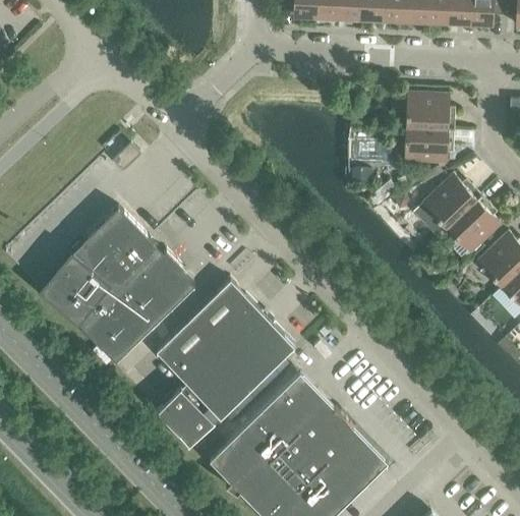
[(293,18),(316,19),(316,0),(282,0),(282,8),(294,9),(293,18)]
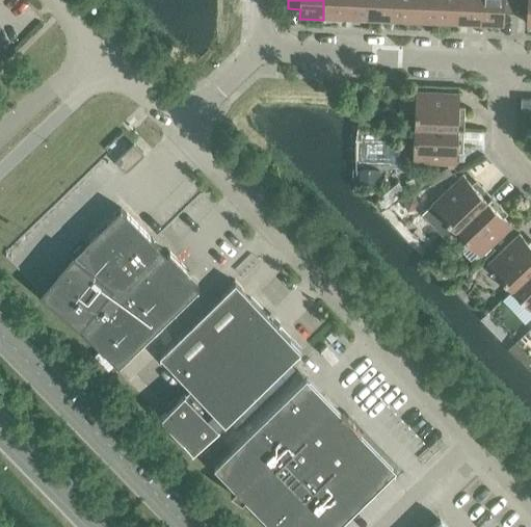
[(323,0),(323,20),(345,21),(346,0),(323,0)]
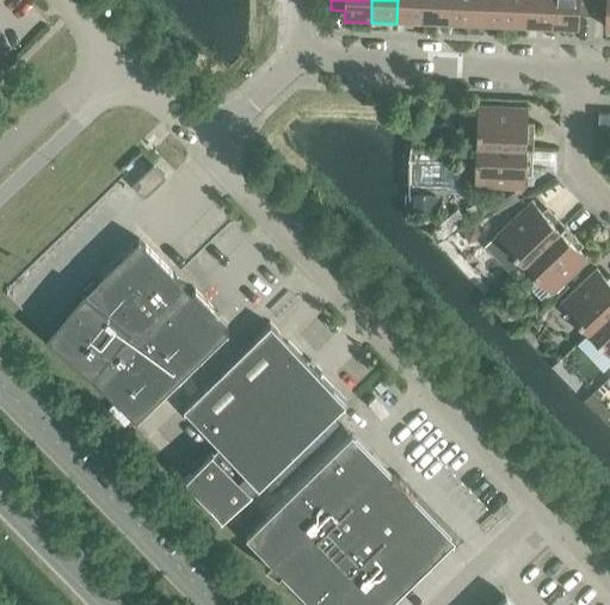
[(398,0),(396,24),(423,25),(423,0),(398,0)]
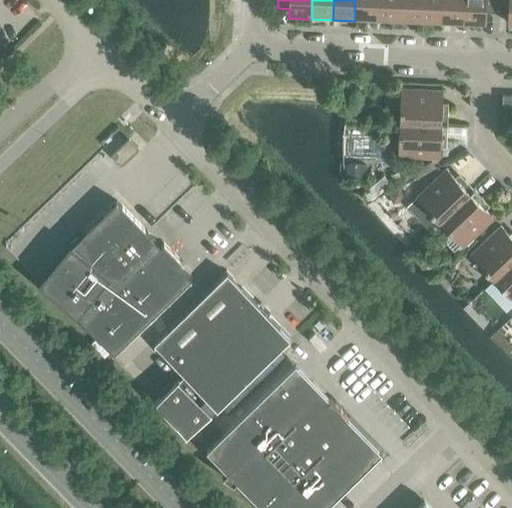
[(355,0),(355,21),(377,22),(377,0),(355,0)]
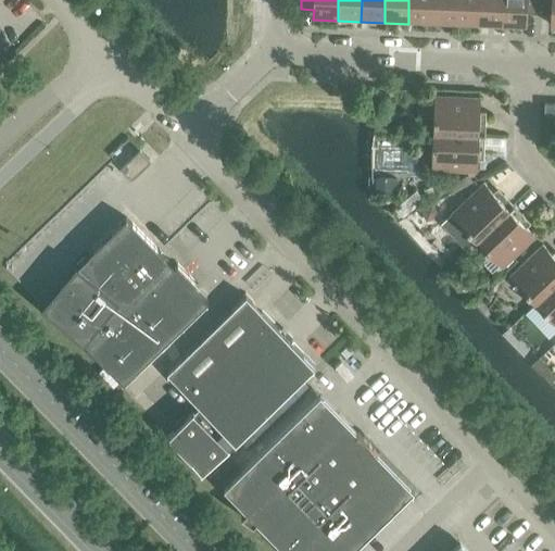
[(408,0),(408,24),(431,25),(432,0),(408,0)]
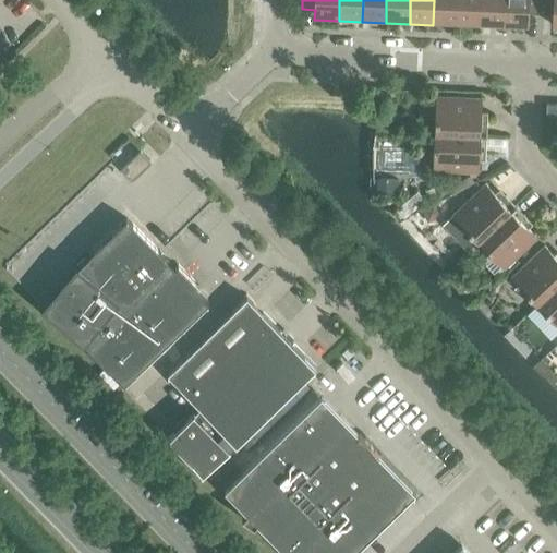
[(434,0),(433,25),(457,26),(457,0),(434,0)]
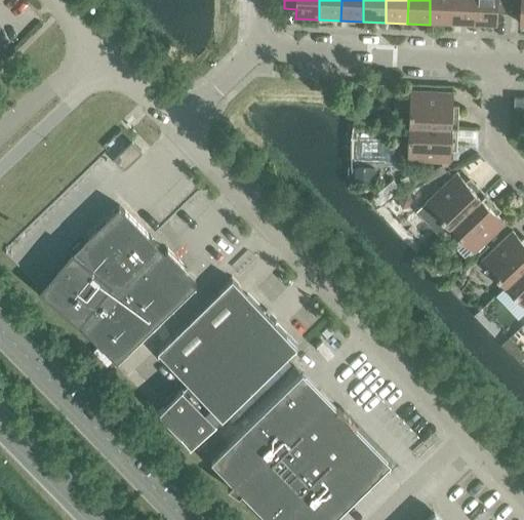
[(430,0),(430,25),(451,26),(452,0),(430,0)]
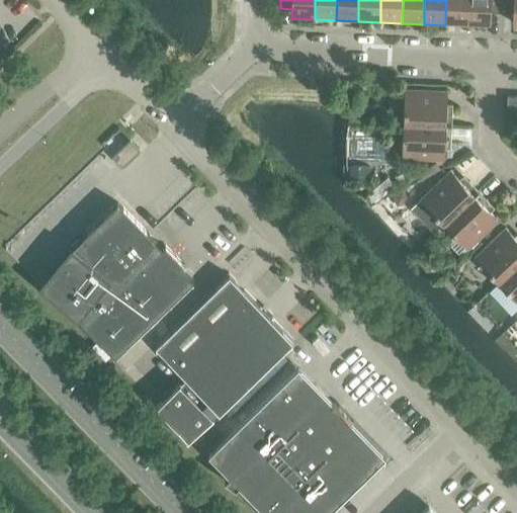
[(446,0),(445,25),(467,26),(467,0),(446,0)]
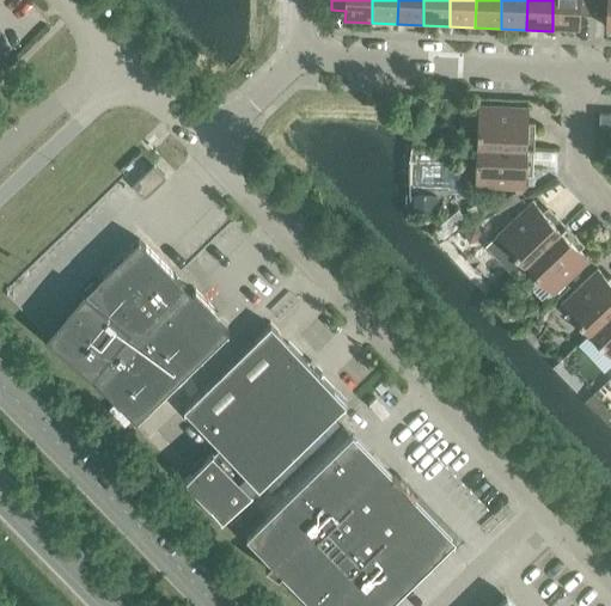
[(593,22),(593,0),(553,0),(553,31),(579,32),(580,20),(593,22)]
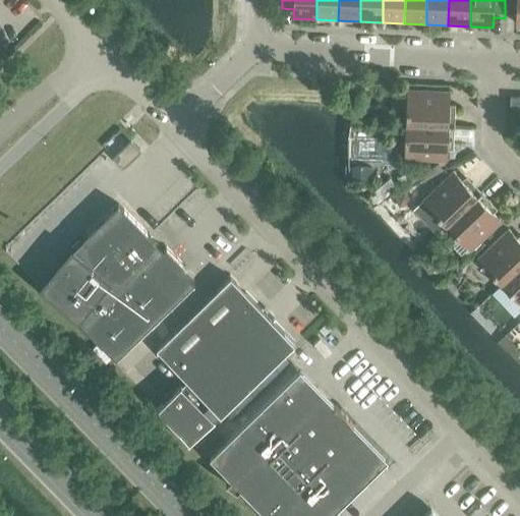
[(516,29),(519,27),(519,0),(505,0),(505,18),(516,18),(516,29)]
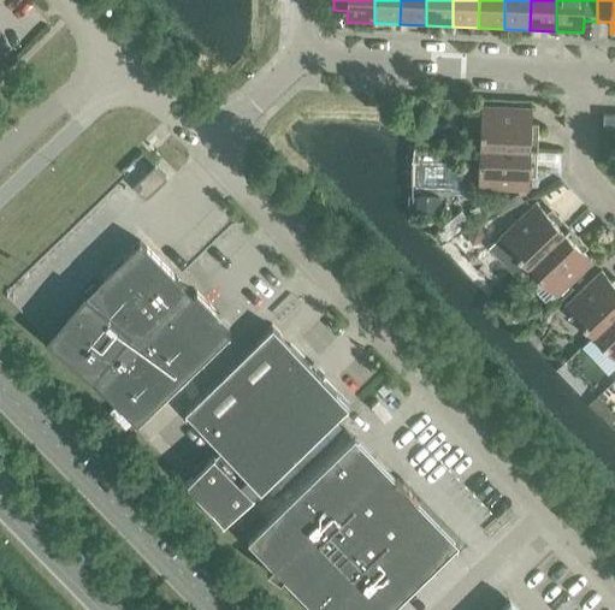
[(483,112),(480,153),(538,155),(538,140),(531,140),(532,114),(483,112)]
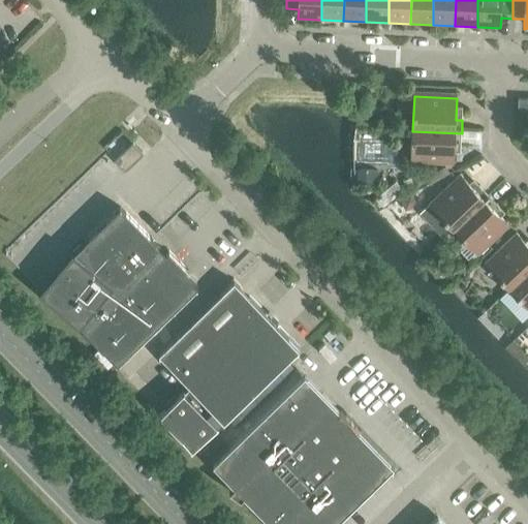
[(518,115),(527,115),(527,103),(519,103),(518,115)]
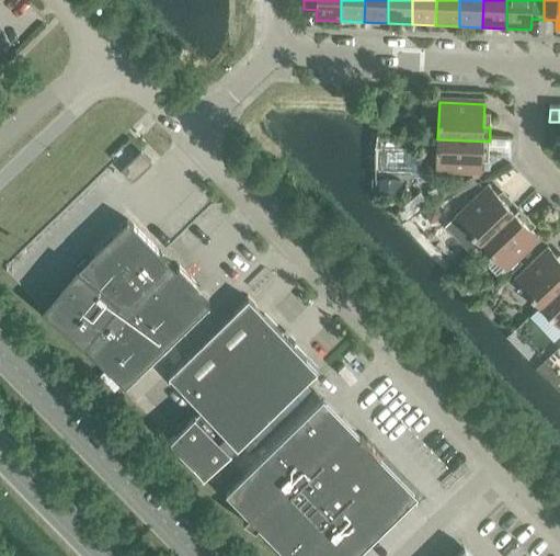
[(490,142),(437,139),(436,177),(481,179),(482,156),(489,156),(490,142)]
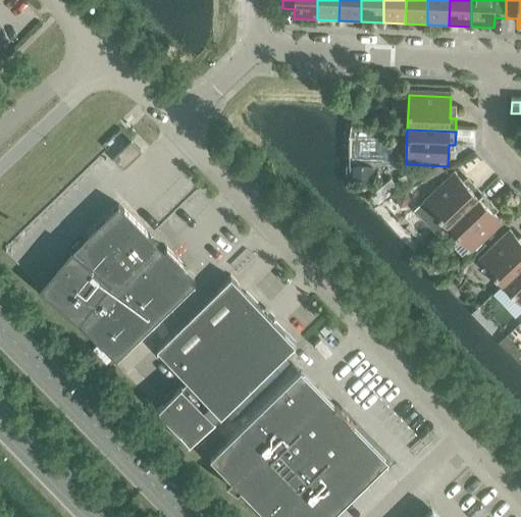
[(113,163),(122,173),(142,156),(132,146),(113,163)]
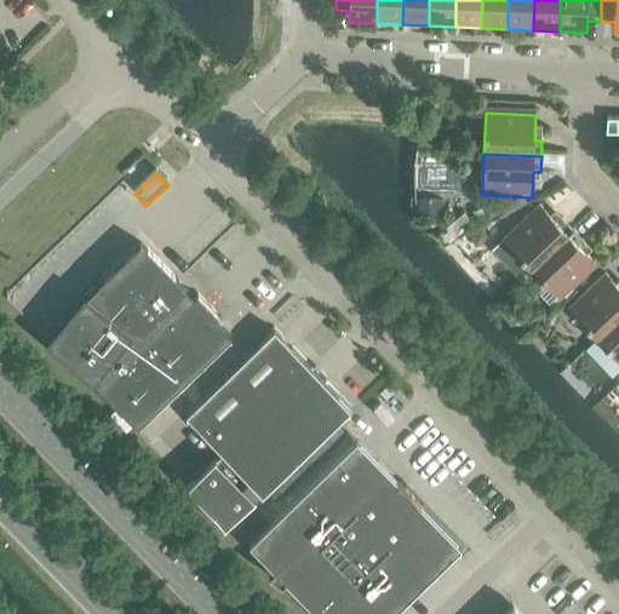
[(420,205),(419,221),(443,223),(445,207),(420,205)]
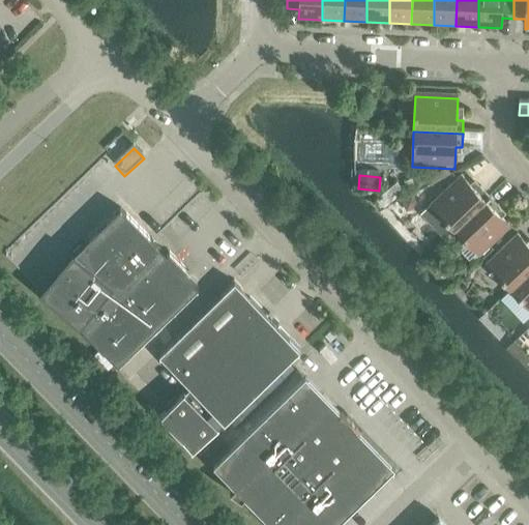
[(423,176),(412,181),(417,192),(429,186),(423,176)]
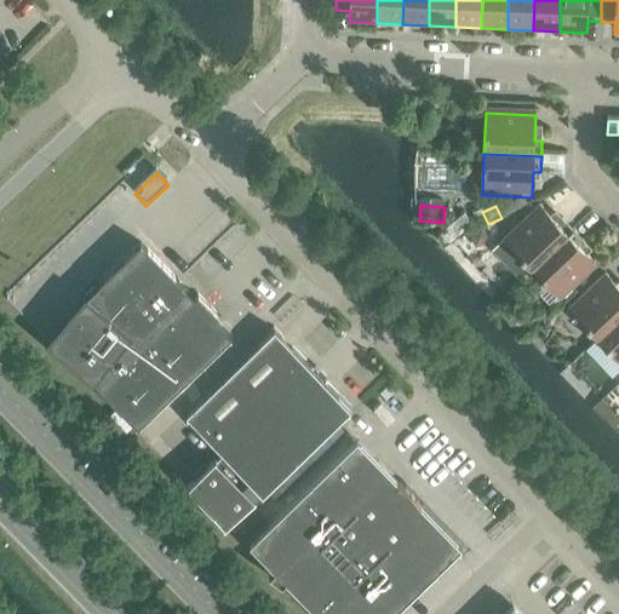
[(504,244),(532,274),(574,234),(563,223),(557,228),(540,210),(504,244)]
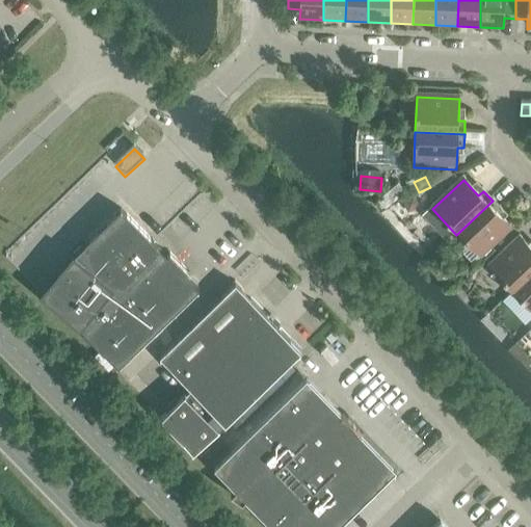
[(399,186),(375,204),(382,213),(406,195),(399,186)]
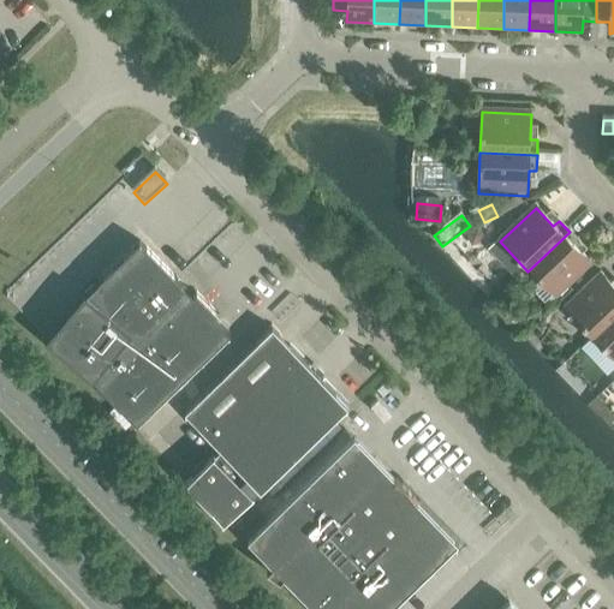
[(480,232),(466,238),(474,250),(480,248),(483,239),(480,232)]
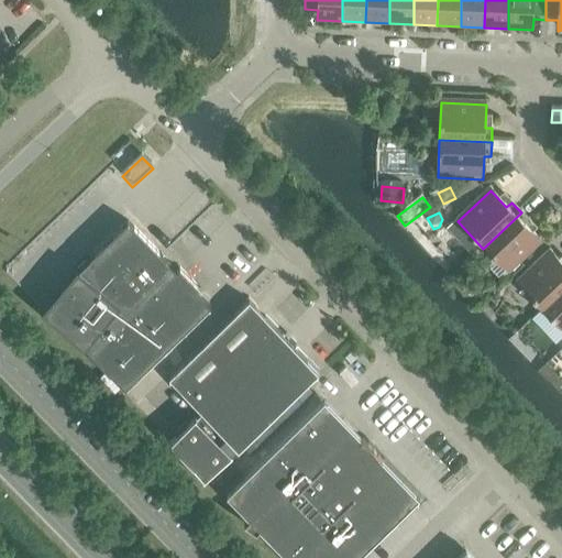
[(521,212),(483,249),(509,276),(542,244),(526,228),(531,223),(521,212)]
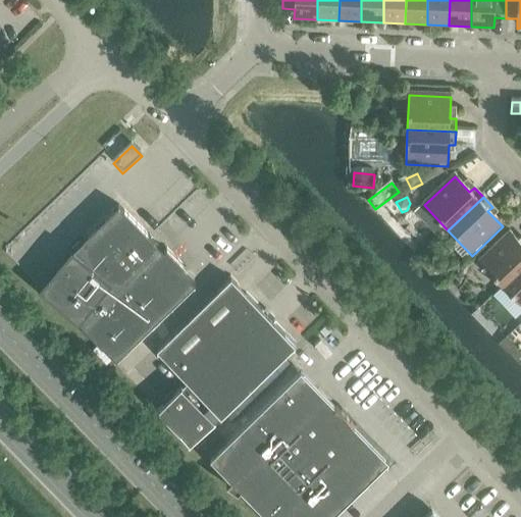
[(39,293),(79,326),(80,325),(83,328),(82,328),(116,364),(117,363),(195,288),(181,273),(184,271),(166,253),(164,256),(119,210),(119,209),(84,244),(73,254),(72,253),(39,293)]
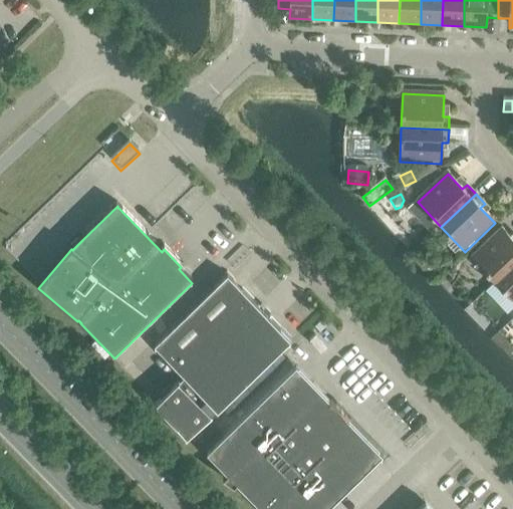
[(472,259),(496,284),(512,267),(512,242),(502,231),(472,259)]
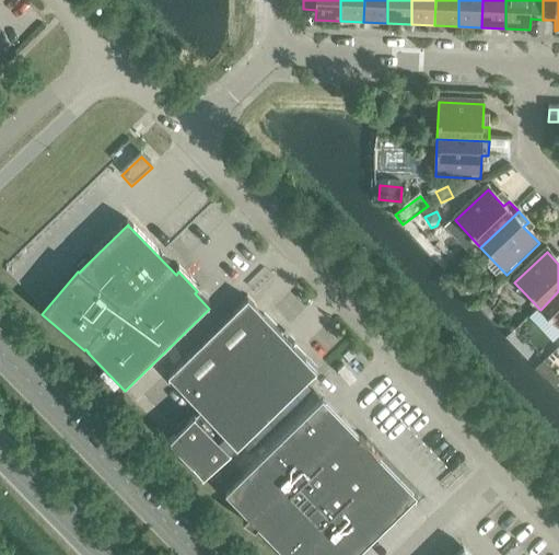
[(459,281),(453,288),(465,300),(472,293),(459,281)]
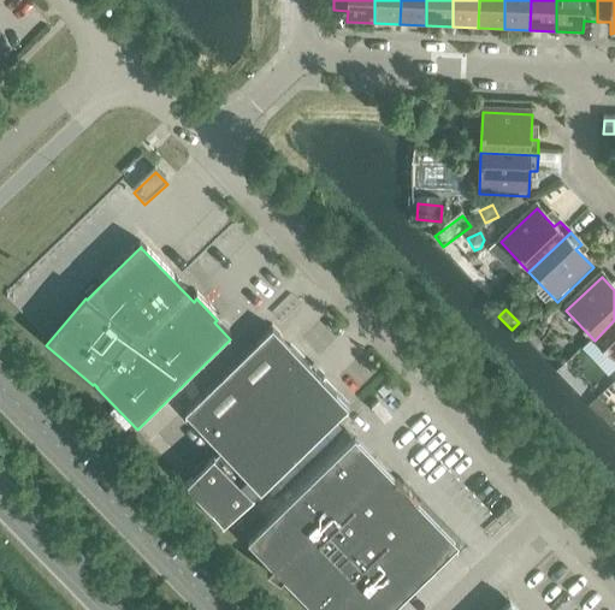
[(614,320),(595,341),(614,362),(614,320)]
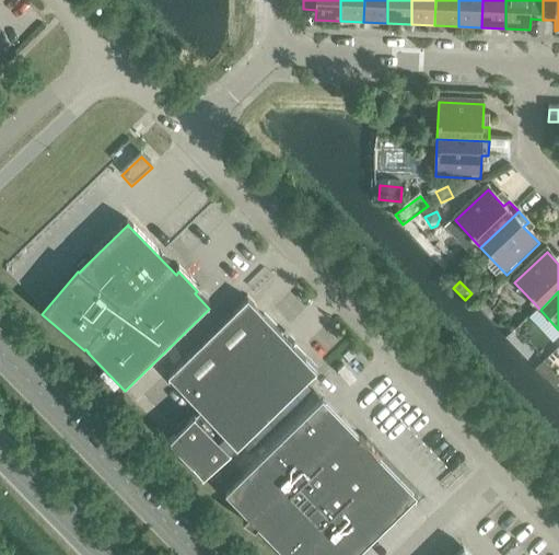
[(232,457),(231,455),(230,457),(219,446),(225,439),(237,451),(317,373),(248,302),(169,380),(202,415),(196,421),(195,420),(196,420),(195,419),(187,427),(184,424),(173,435),(176,437),(167,446),(169,448),(170,446),(204,480),(200,482),(201,483),(205,481),(206,482),(217,471),(216,471),(232,457)]
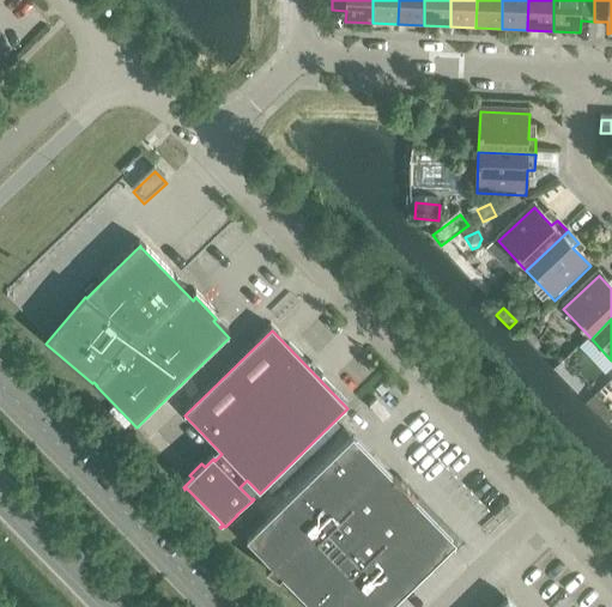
[(595,402),(587,411),(594,419),(603,411),(595,402)]
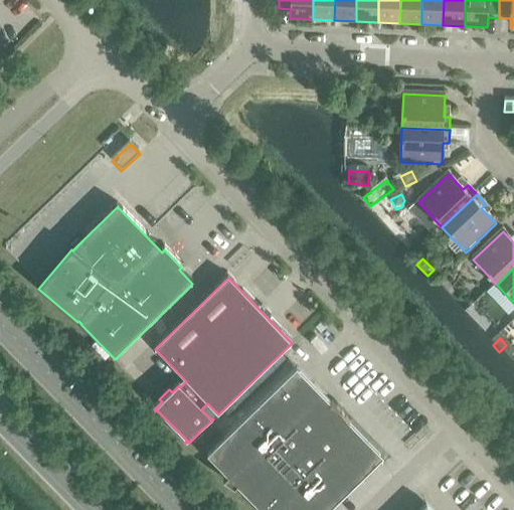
[(206,460),(253,509),(333,509),(382,463),(349,429),(351,428),(342,415),(330,405),(328,407),(296,373),(206,460)]
